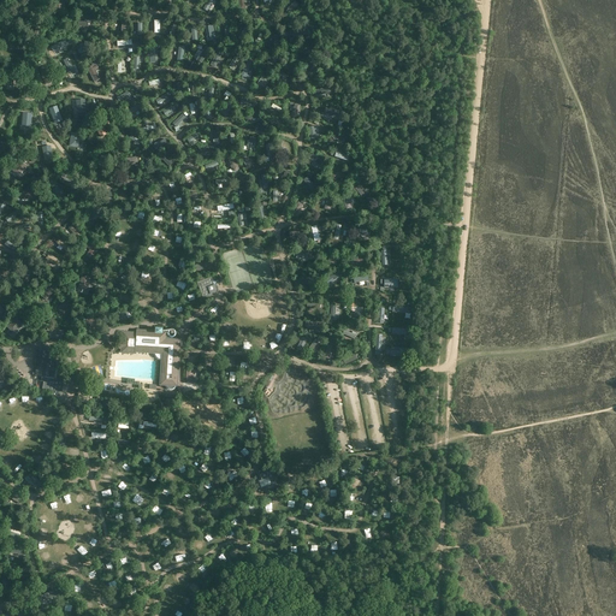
[(53,9),(53,12),(61,13),(63,0),(55,0),(55,9),(53,9)]
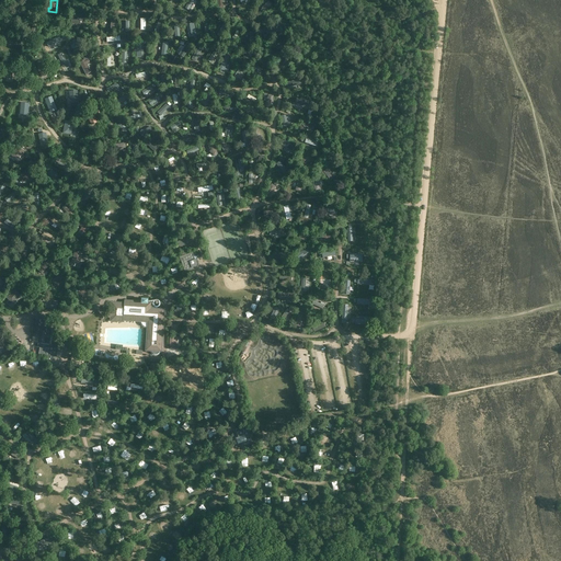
[(268,1),(263,7),(262,8),(262,9),(261,10),(265,13),(272,4),(268,1)]
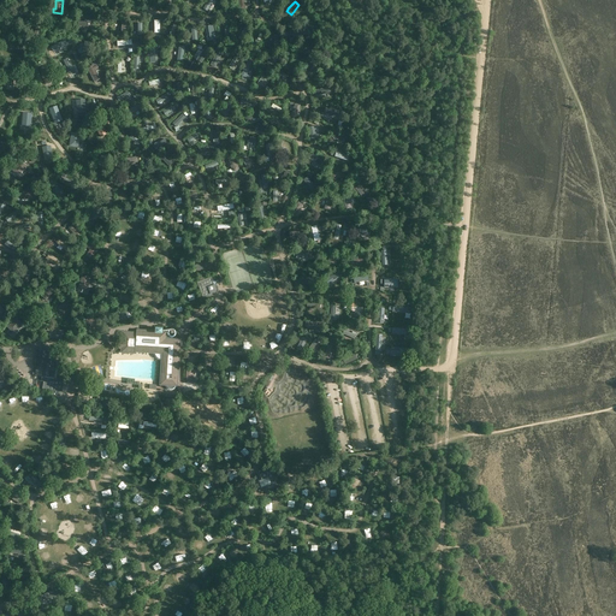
[(90,16),(86,16),(84,22),(78,22),(78,27),(90,27),(92,16),(90,16)]
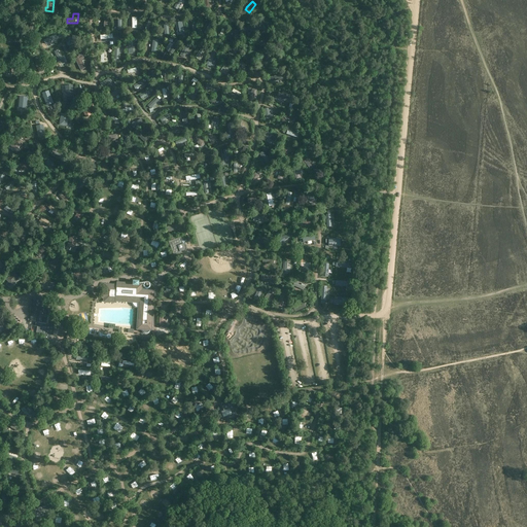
[(31,22),(29,32),(38,34),(39,31),(34,29),(36,23),(31,22)]
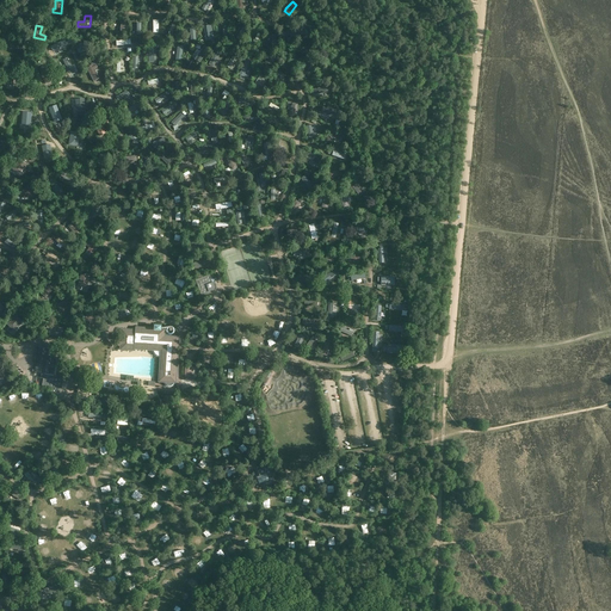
[(240,41),(246,29),(242,28),(236,38),(240,41)]
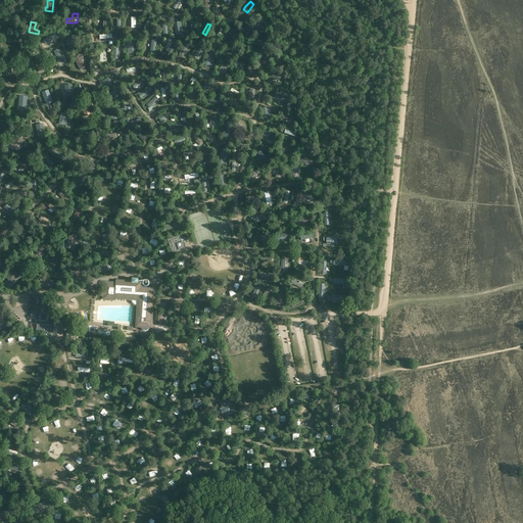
[(1,30),(2,34),(4,34),(5,41),(12,40),(9,29),(1,30)]
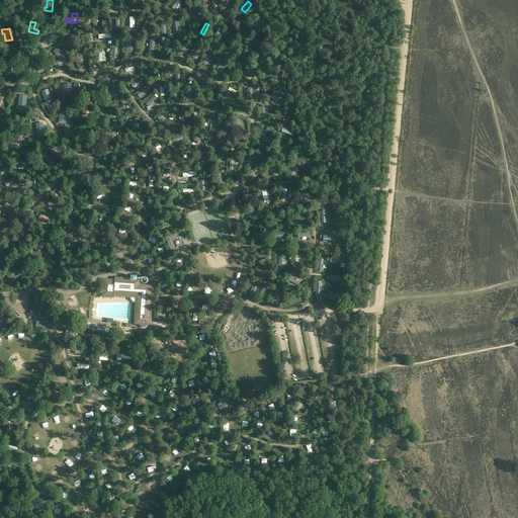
[(257,40),(249,49),(252,52),(260,44),(257,40)]
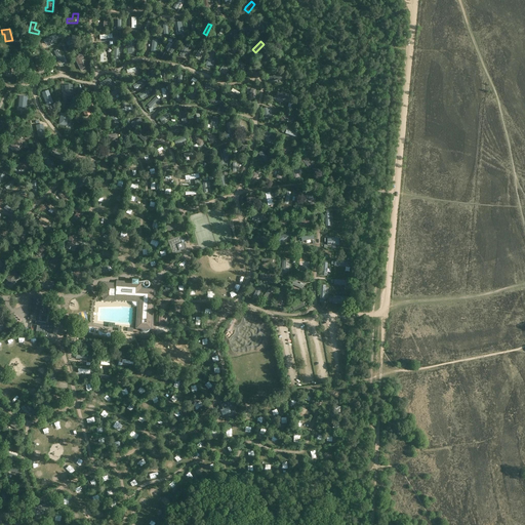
[(174,42),(167,52),(171,54),(177,44),(174,42)]
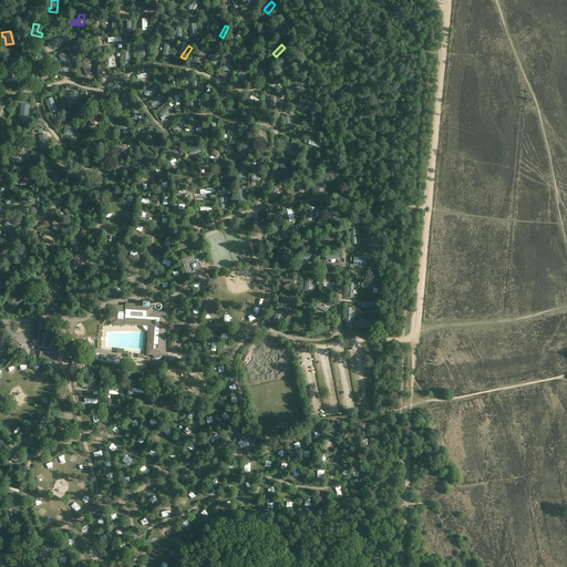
[(198,62),(204,52),(198,49),(194,60),(198,62)]
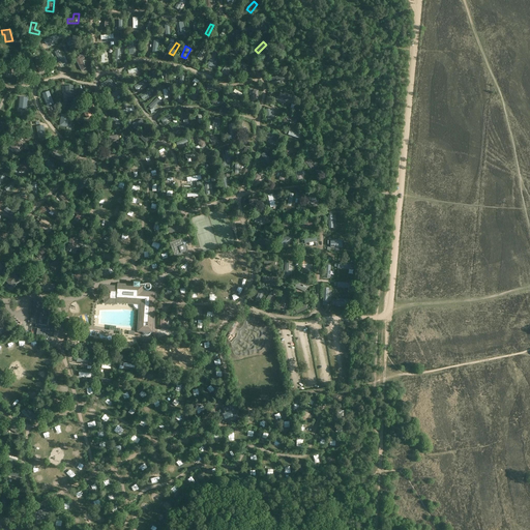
[(202,50),(196,58),(199,60),(205,52),(202,50)]
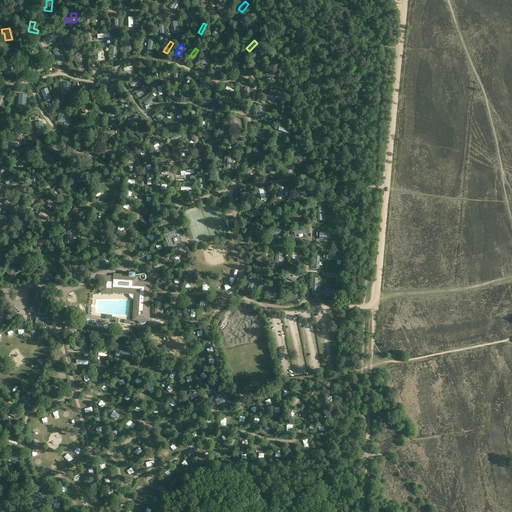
[(80,54),(73,57),(78,68),(83,66),(79,58),(82,57),(80,54)]
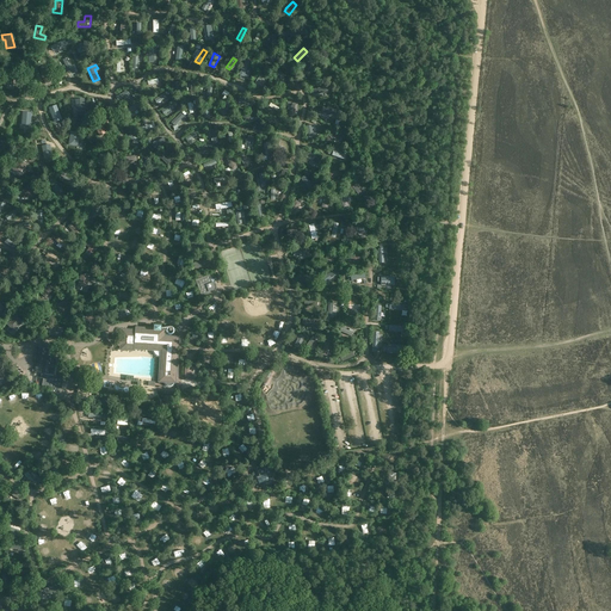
[(313,65),(304,74),(308,78),(316,68),(313,65)]
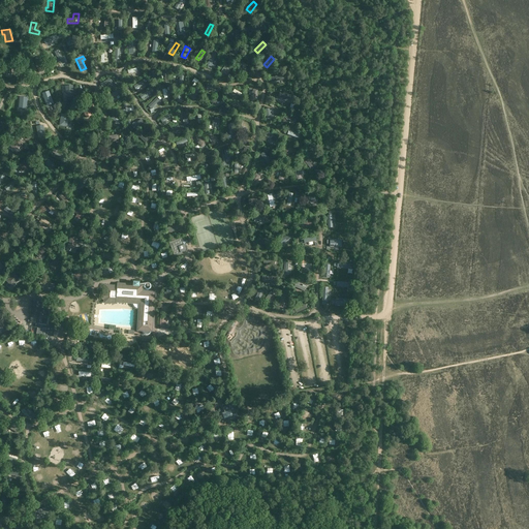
[(36,60),(34,61),(37,68),(39,72),(43,71),(41,66),(41,64),(44,63),(42,58),(40,59),(36,60)]
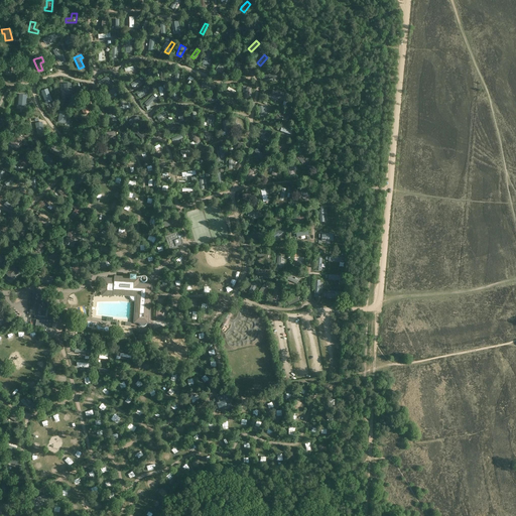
[(218,73),(224,65),(220,62),(215,71),(218,73)]
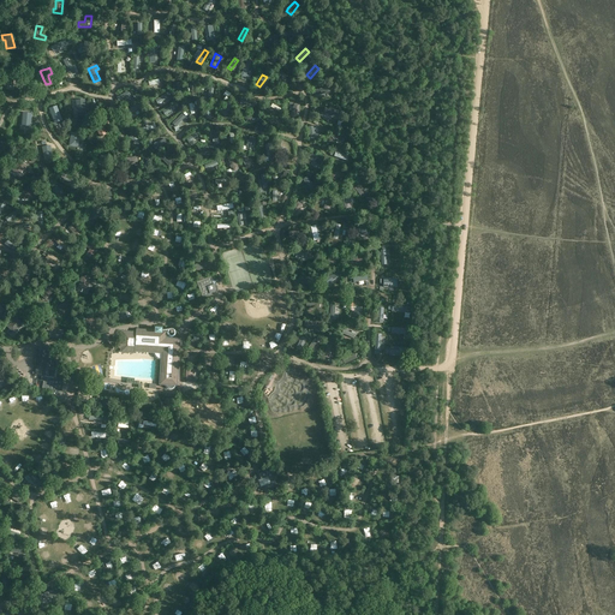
[(139,103),(126,111),(129,115),(132,113),(135,112),(142,108),(139,103)]
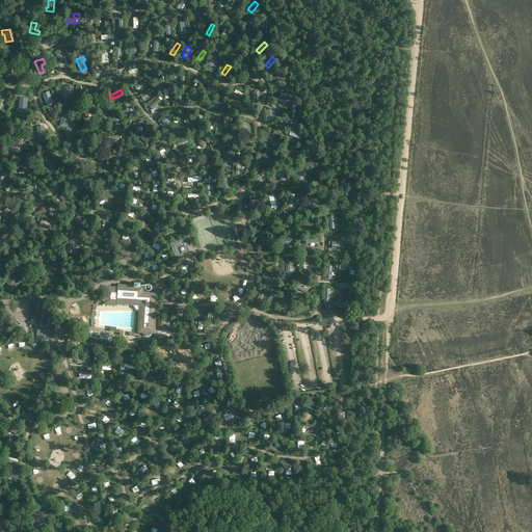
[(49,91),(43,95),(47,107),(54,104),(49,91)]
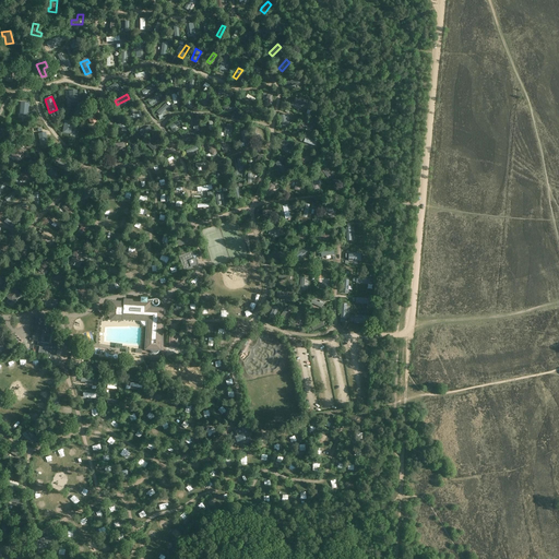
[(207,96),(201,104),(203,106),(207,102),(207,103),(209,102),(207,100),(210,98),(207,96)]
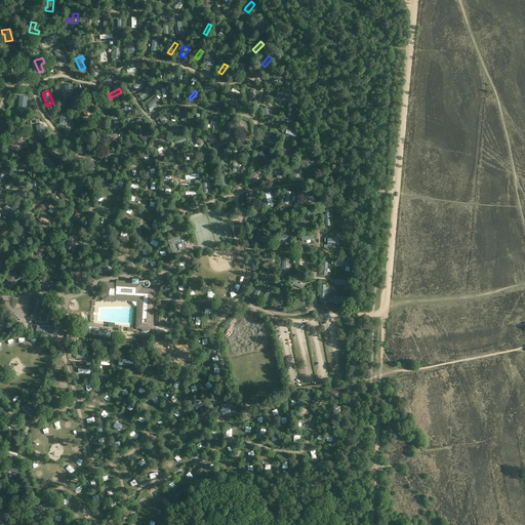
[(19,96),(18,108),(27,109),(28,96),(19,96)]
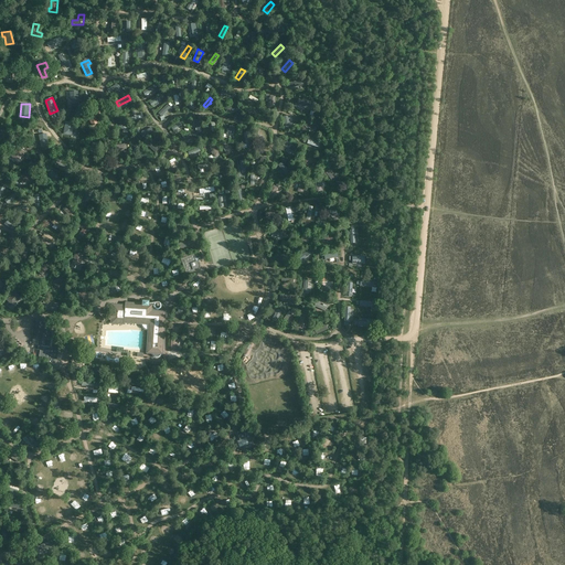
[(162,115),(170,107),(167,104),(160,112),(162,115)]
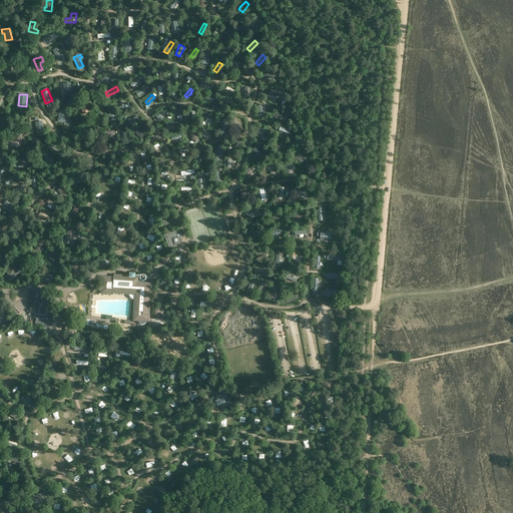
[(88,104),(86,100),(78,103),(83,114),(89,112),(86,104),(88,104)]
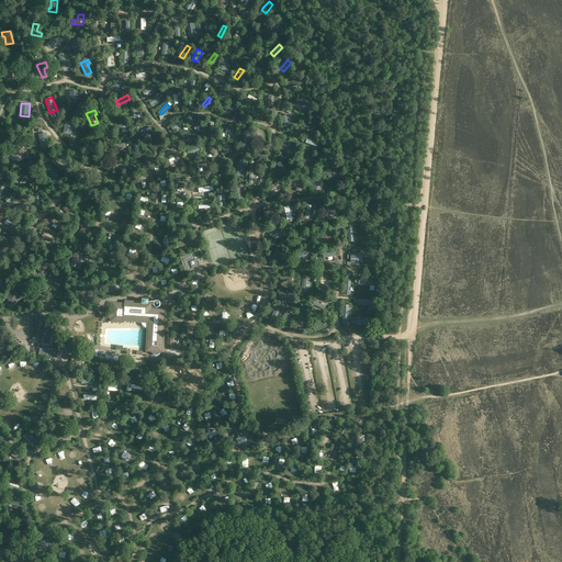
[(302,124),(312,130),(314,125),(304,120),(302,124)]
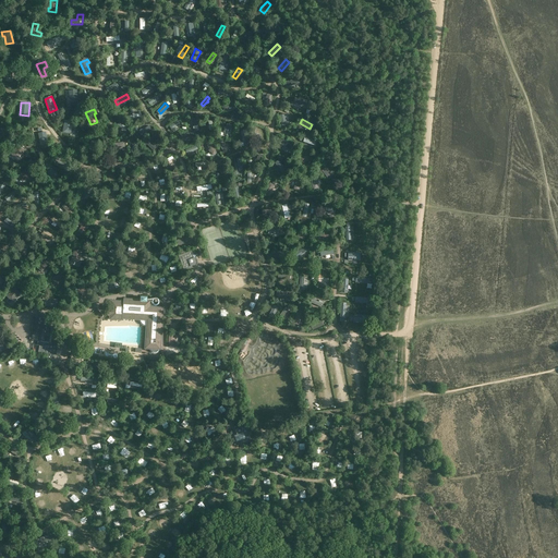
[(64,120),(63,132),(71,133),(73,121),(64,120)]
